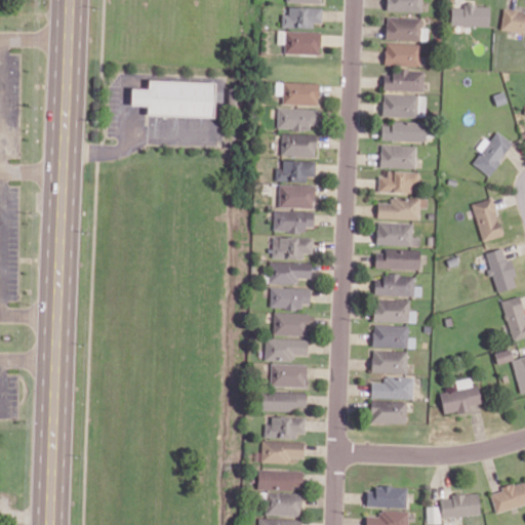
[(421,11),(421,0),(386,0),(386,10),(421,11)]
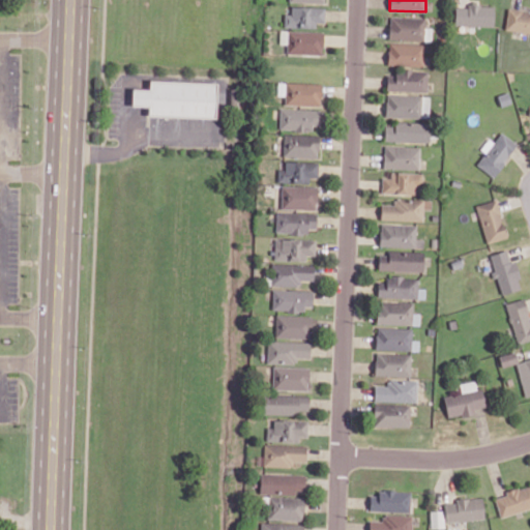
[(454,25),(494,26),(494,6),(454,5),(454,25)]
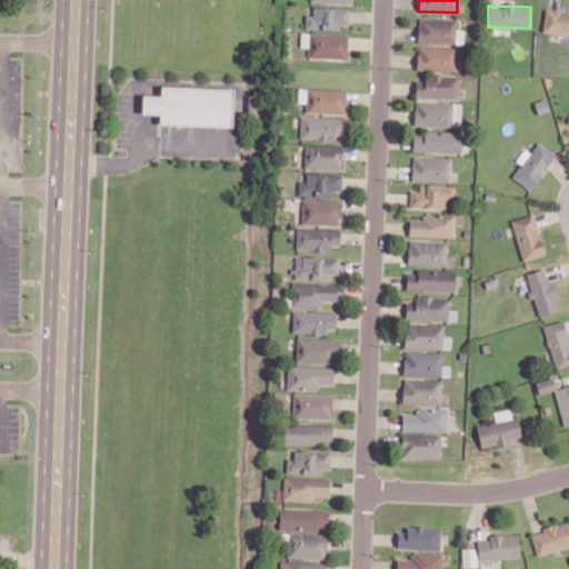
[(305,30),(339,29),(339,25),(348,25),(348,8),(311,8),(311,16),(303,16),(305,30)]
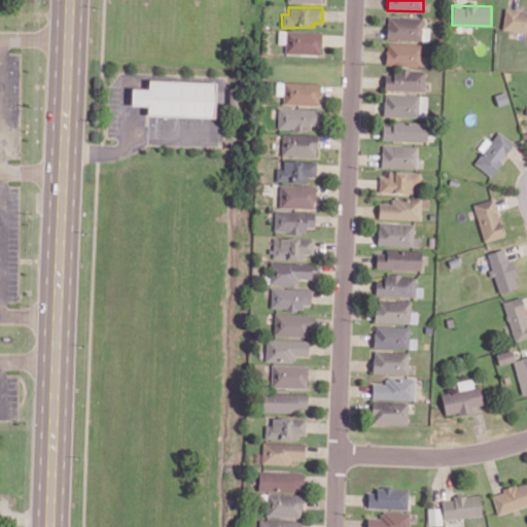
[(502,31),(526,32),(526,10),(503,10),(502,31)]
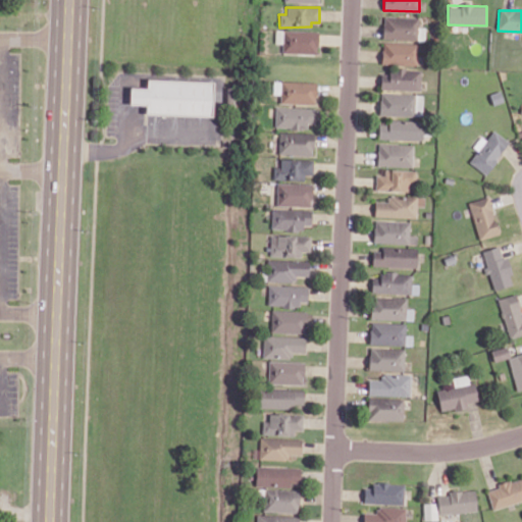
[(418,17),(382,16),(382,39),(418,40),(418,17)]
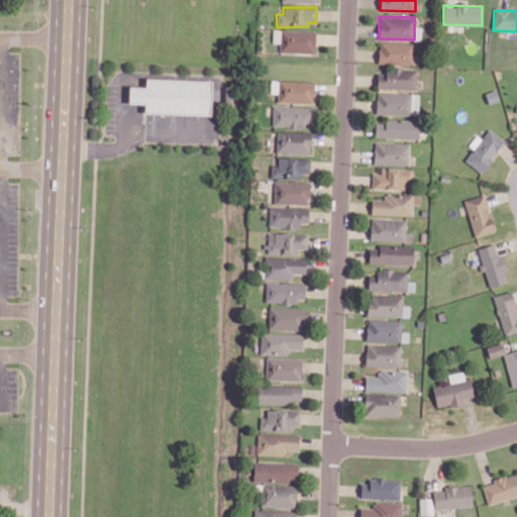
[(315,31),(273,30),(272,42),(280,42),(280,52),(314,53),(315,31)]
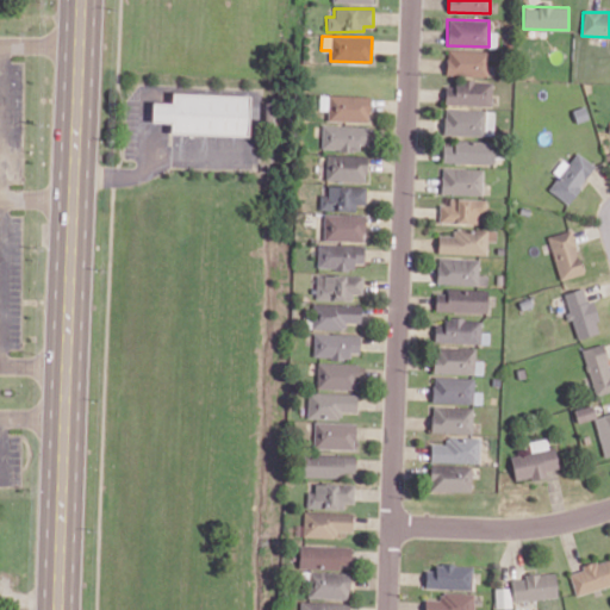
[(487,64),(487,50),(447,49),(446,75),(495,76),(495,64),(487,64)]
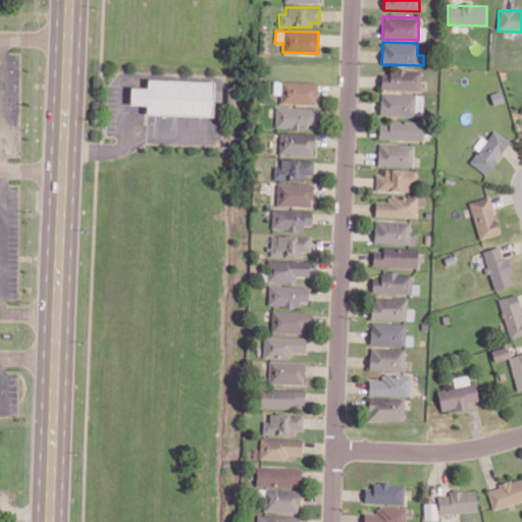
[(380,69),(380,89),(420,90),(421,70),(380,69)]
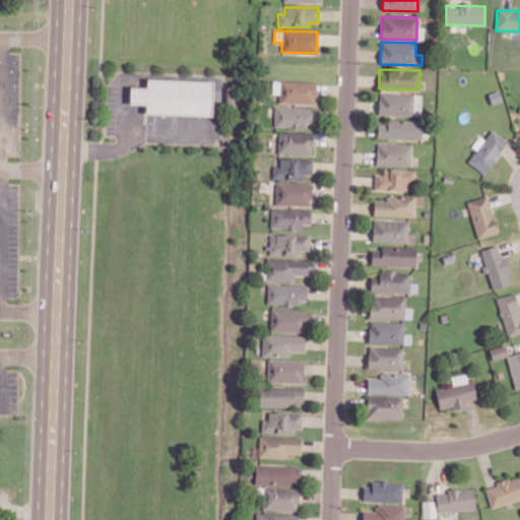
[(212,81),(146,79),(145,87),(129,87),(129,104),(145,105),(145,113),(211,116),(212,81)]
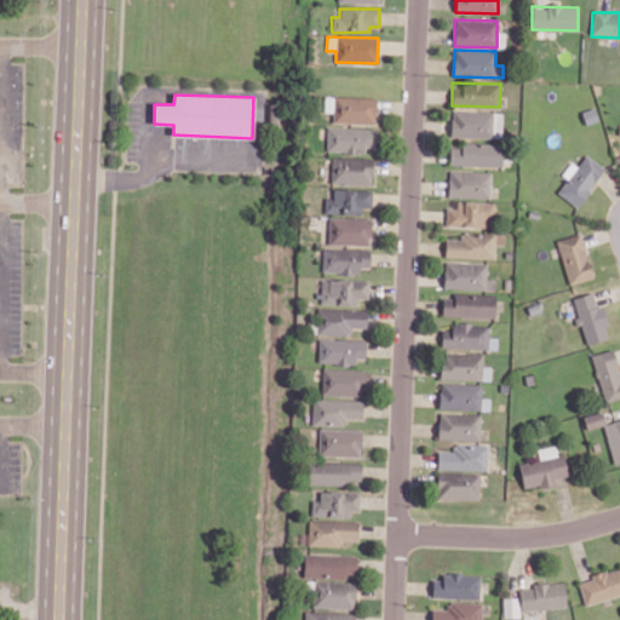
[(375,98),(333,97),(332,122),(374,124),(375,98)]
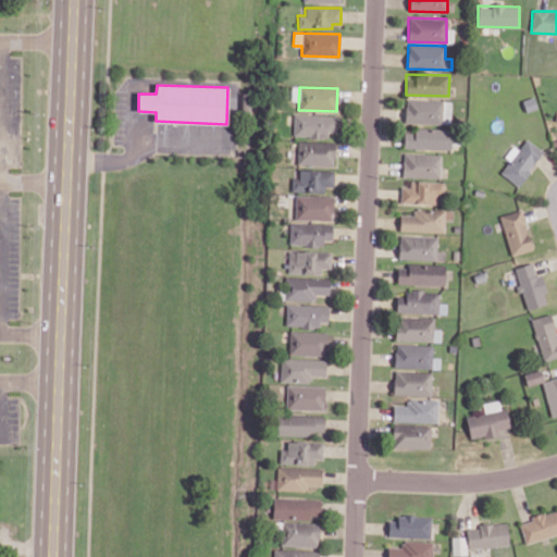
[(443,100),(406,99),(405,123),(443,124),(443,100)]
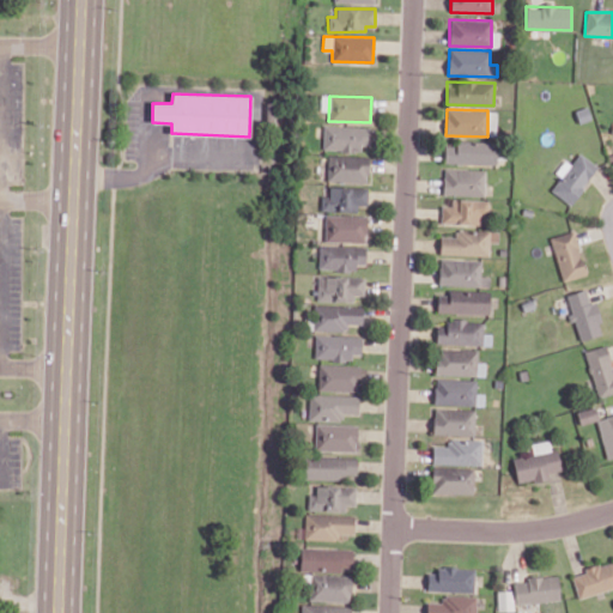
[(370,127),(322,126),(322,150),(369,151),(370,127)]
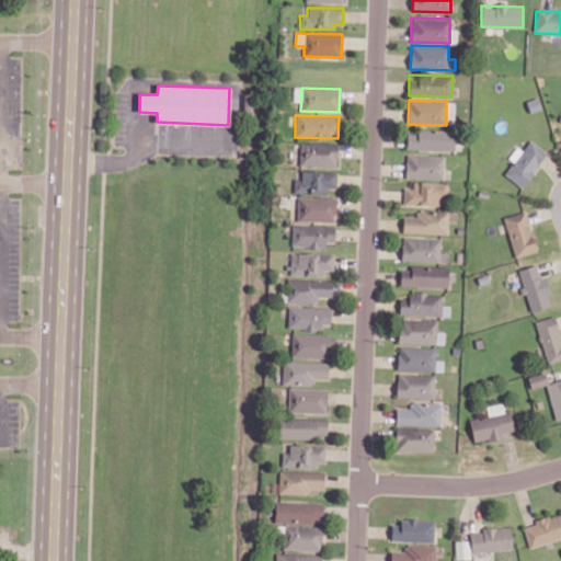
[(455,129),(416,128),(416,133),(407,133),(407,149),(455,150),(455,129)]
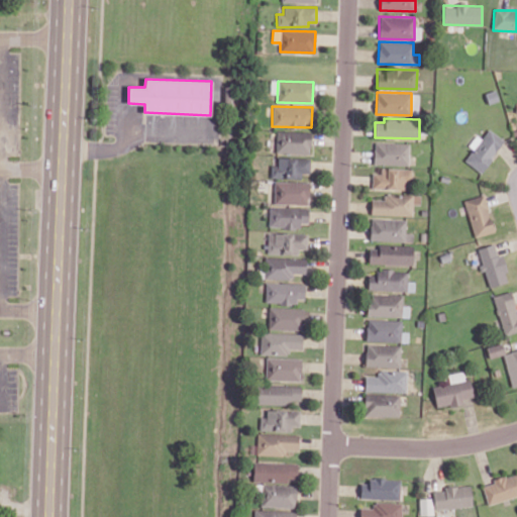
[(481,173),(505,141),(489,128),(464,160),(481,173)]
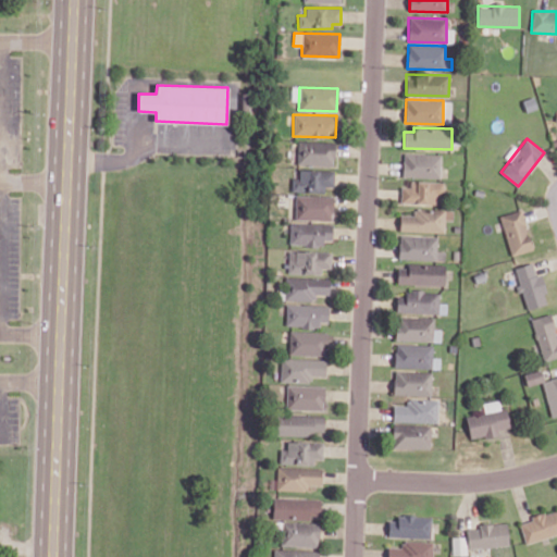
[(334,141),(297,141),(297,165),(334,165),(334,141)]
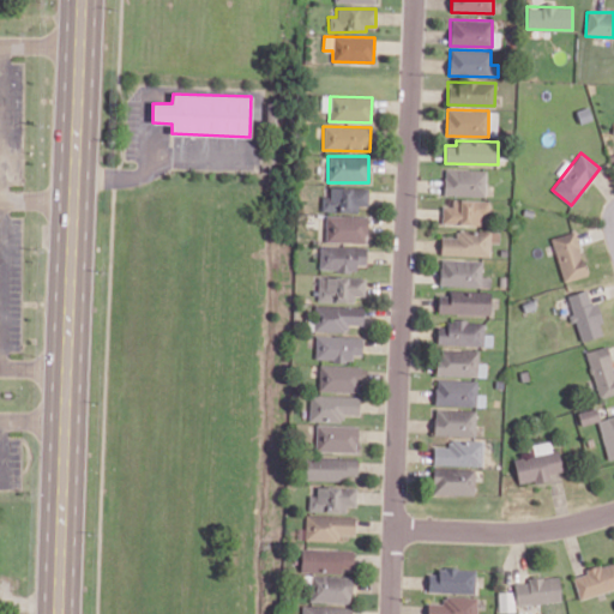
[(487,170),(445,169),(444,196),(486,197),(487,170)]
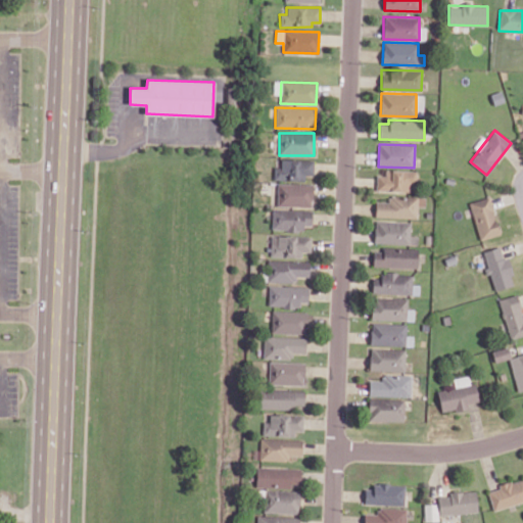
[(304,181),(304,174),(313,174),(313,160),(280,159),(280,171),(274,171),(274,180),(304,181)]
